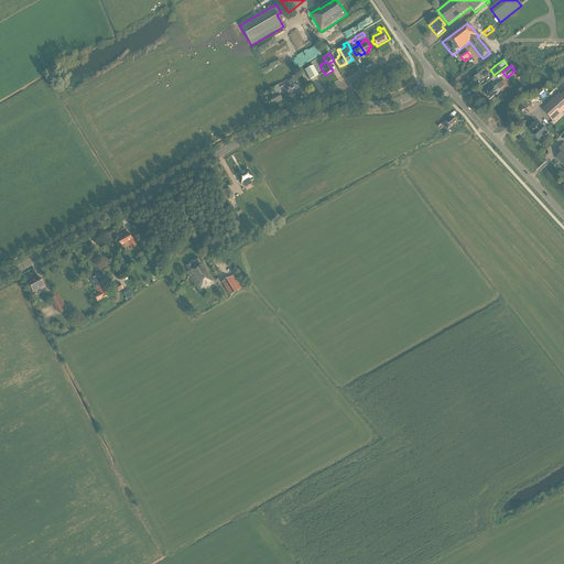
[(313,66),(305,71),(311,80),(318,75),(313,66)]
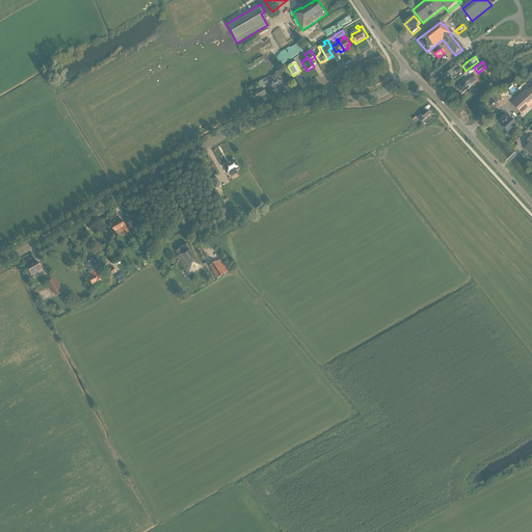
[(455,75),(457,74),(455,72),(454,73),(451,70),(445,75),(451,82),(457,77),(455,75)]
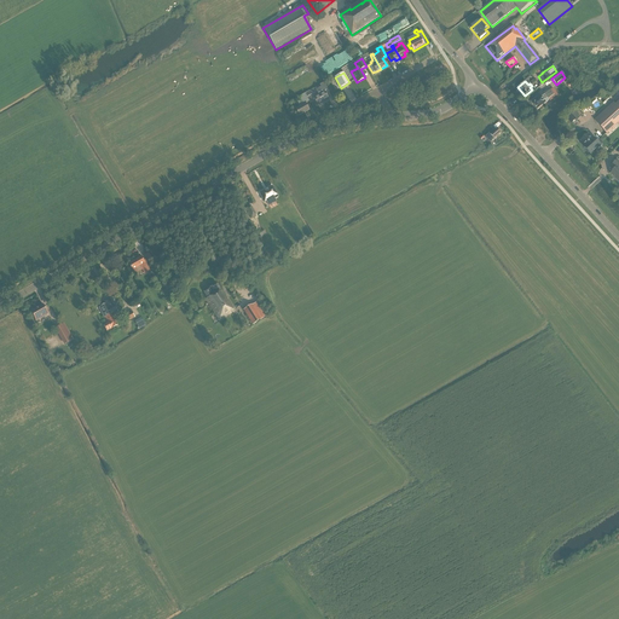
[(324,92),(328,90),(324,82),(319,85),(320,87),(316,91),(318,94),(313,97),(318,105),(329,99),(324,92)]
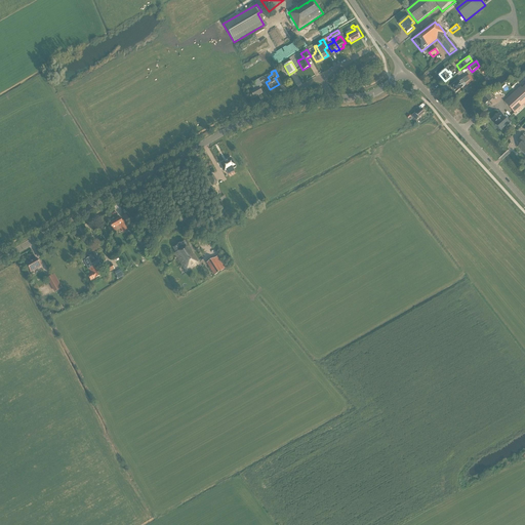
[(468,77),(462,80),(461,78),(460,77),(454,82),(449,86),(451,89),(452,88),(456,93),(463,87),(462,85),(465,83),(466,84),(470,80),(468,77)]
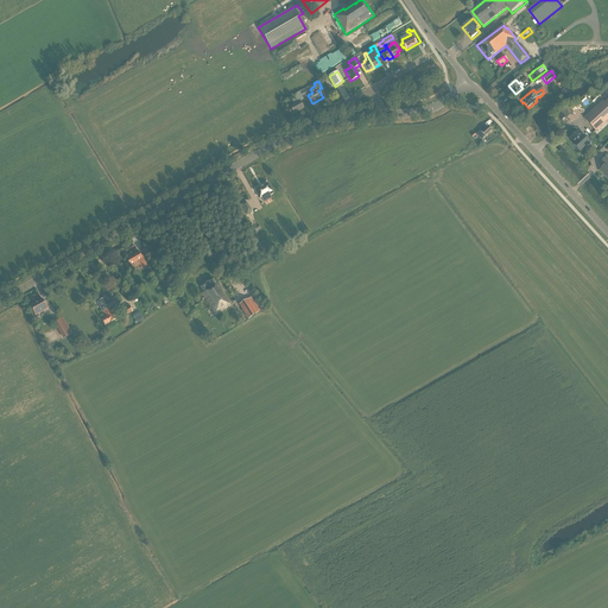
[(299,101),(303,100),(299,93),(293,95),(296,99),(292,101),(295,105),(290,107),(293,114),(303,108),(299,101)]
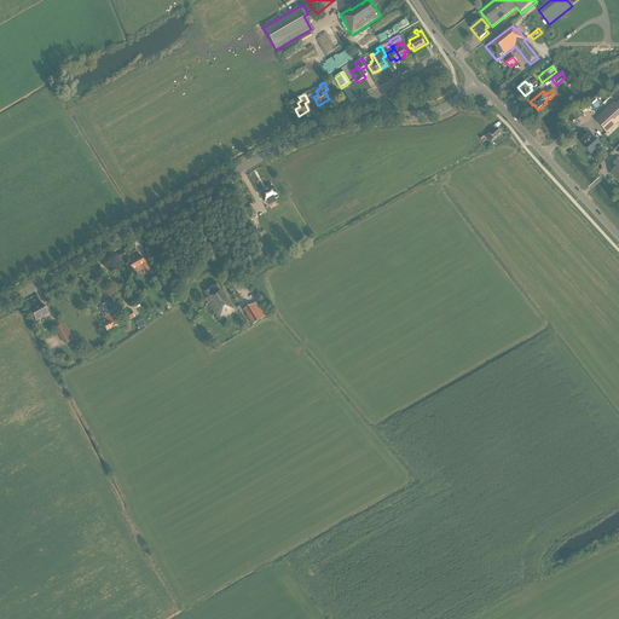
[(618,100),(615,105),(613,103),(594,120),(607,134),(618,122),(618,100)]
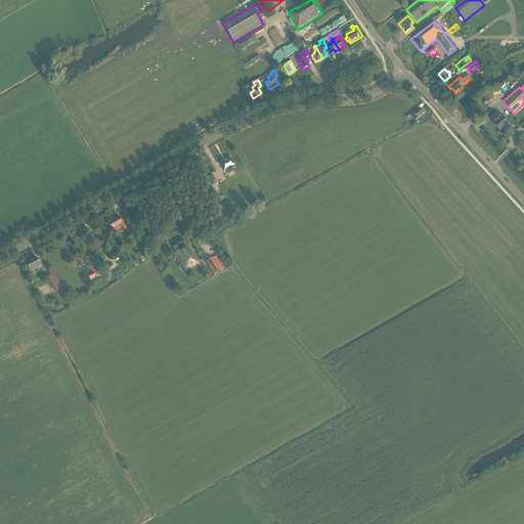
[(484,96),(479,100),(484,104),(488,100),(488,101),(491,99),(487,94),(484,97),(484,96)]
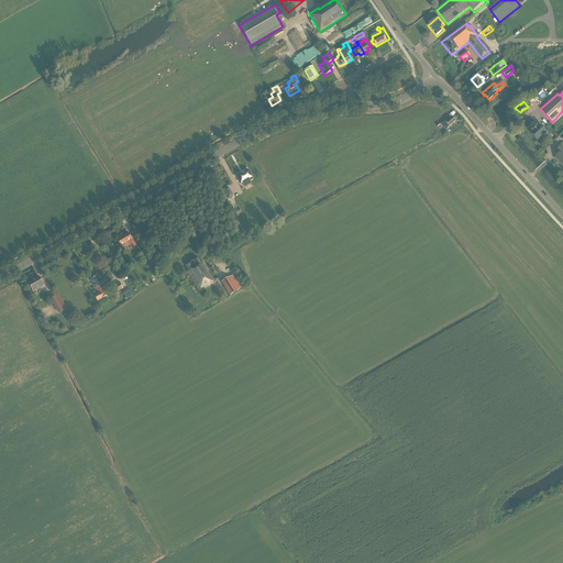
[(450,127),(456,121),(453,117),(449,121),(448,120),(442,124),(446,130),(450,127)]
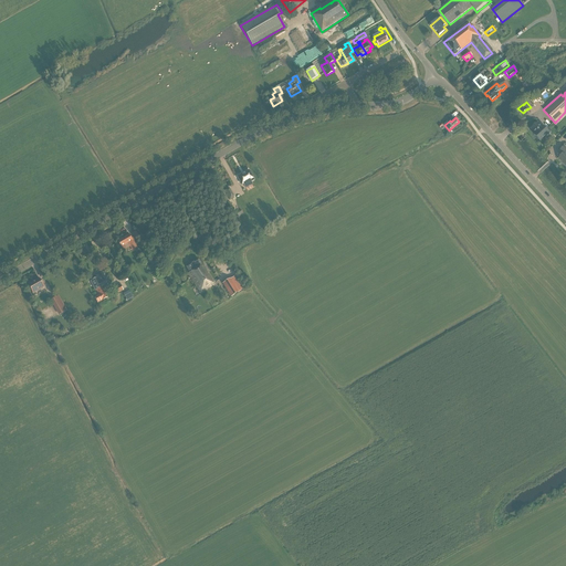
[(540,125),(538,125),(537,123),(531,128),(535,134),(534,135),(540,142),(549,133),(544,127),(542,128),(540,125)]
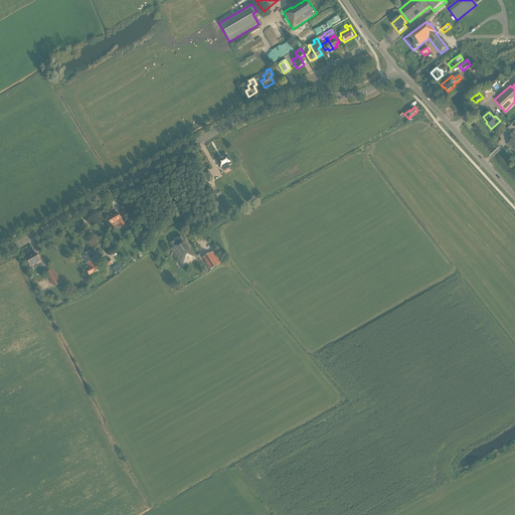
[(228,165),(231,163),(226,155),(216,161),(220,168),(221,167),(223,170),(229,167),(228,165)]
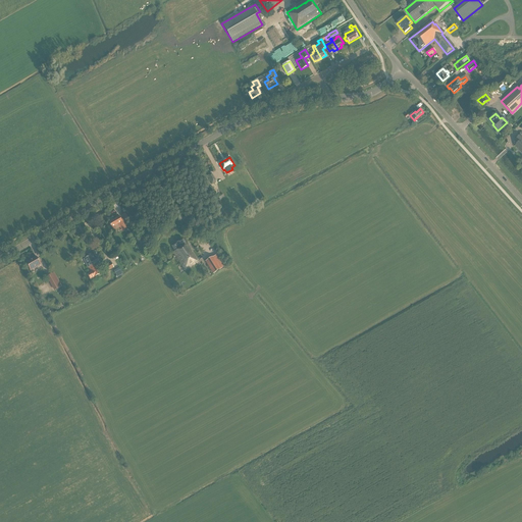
[(207,175),(212,184),(216,181),(211,173),(207,175)]
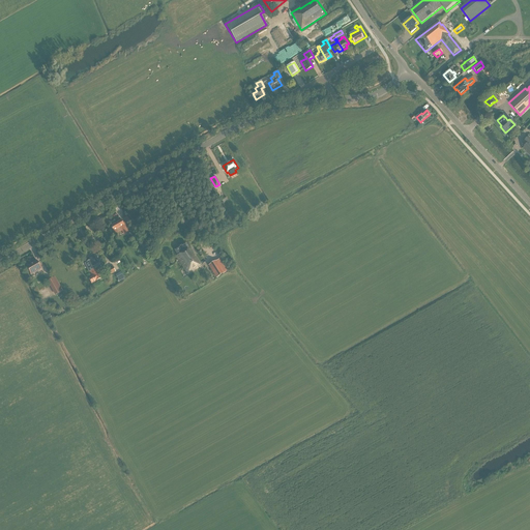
[(121,219),(111,226),(115,235),(121,231),(124,236),(129,233),(124,223),(123,224),(121,219)]
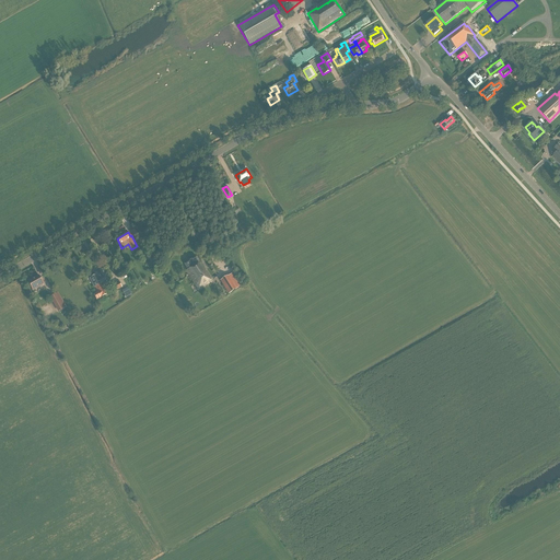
[(200,263),(196,257),(185,265),(188,270),(186,271),(198,291),(209,283),(208,282),(212,280),(200,263)]
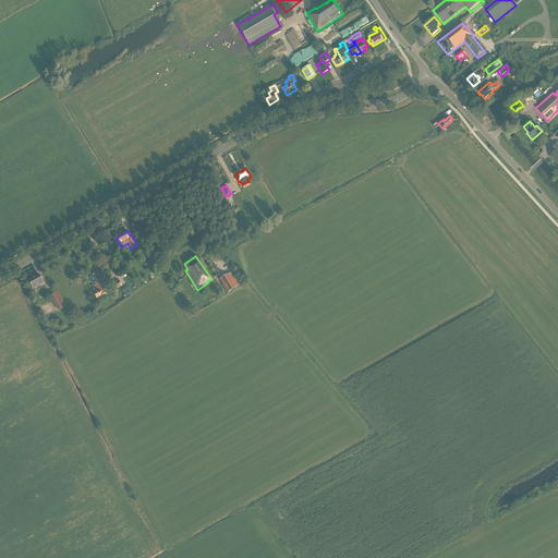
[(89,278),(94,286),(99,283),(102,281),(109,278),(107,274),(102,267),(99,269),(102,276),(100,277),(97,279),(95,275),(89,278)]
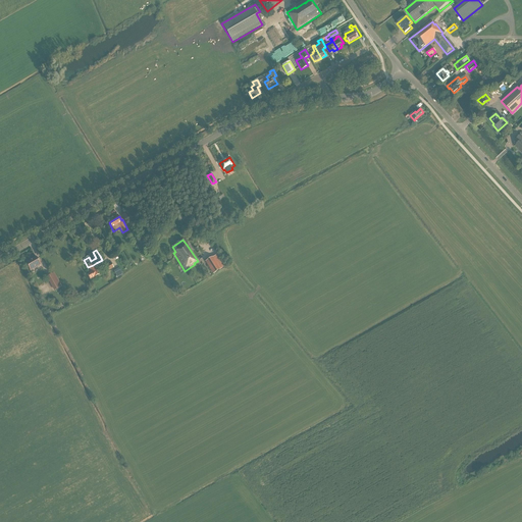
[(221,258),(218,259),(216,256),(213,257),(205,262),(210,269),(213,274),(223,267),(222,266),(225,264),(221,258)]
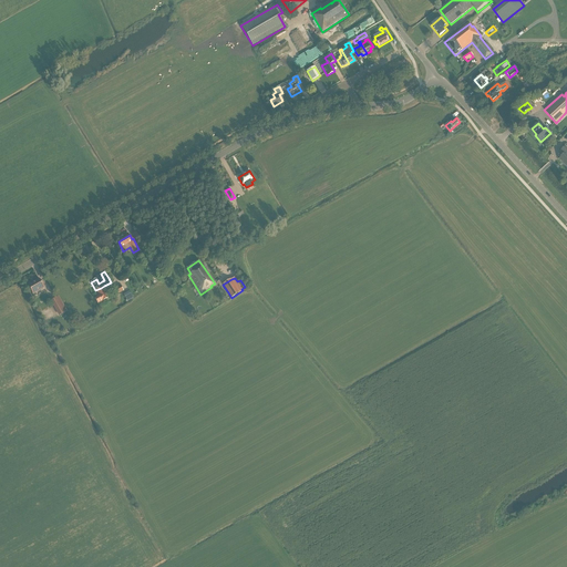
[(39,279),(29,286),(33,294),(44,288),(39,279)]
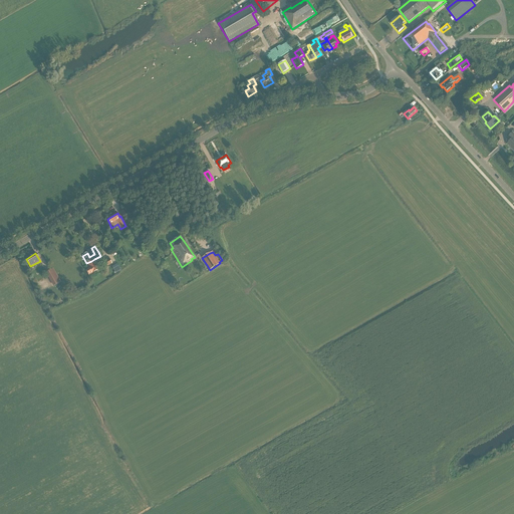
[(91,261),(86,263),(89,268),(85,270),(88,275),(97,270),(91,261)]
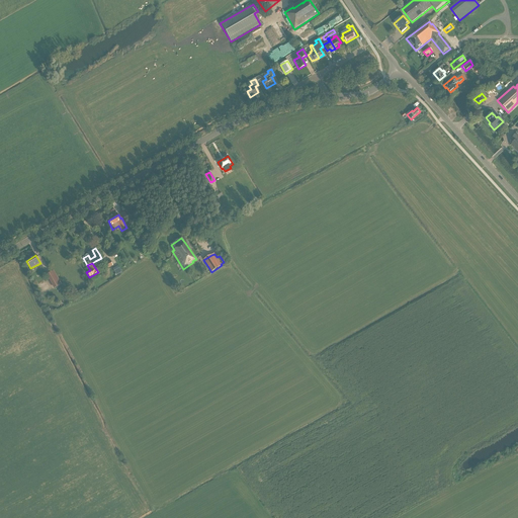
[(55,288),(59,285),(52,272),(47,275),(55,288)]
